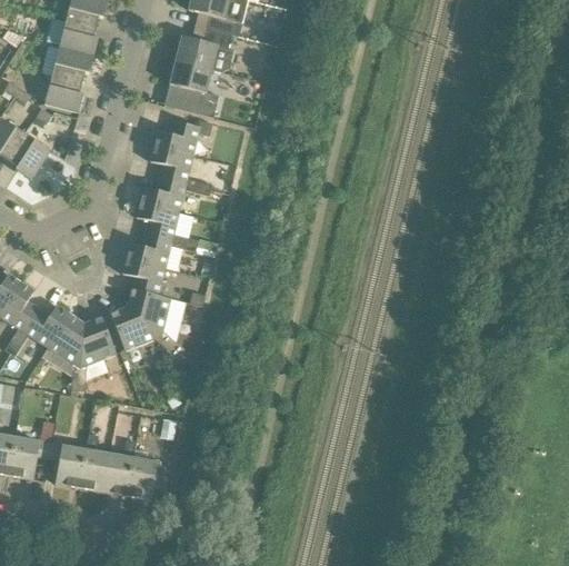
[(103,18),(108,0),(70,0),(67,19),(97,27),(99,16),(103,18)]
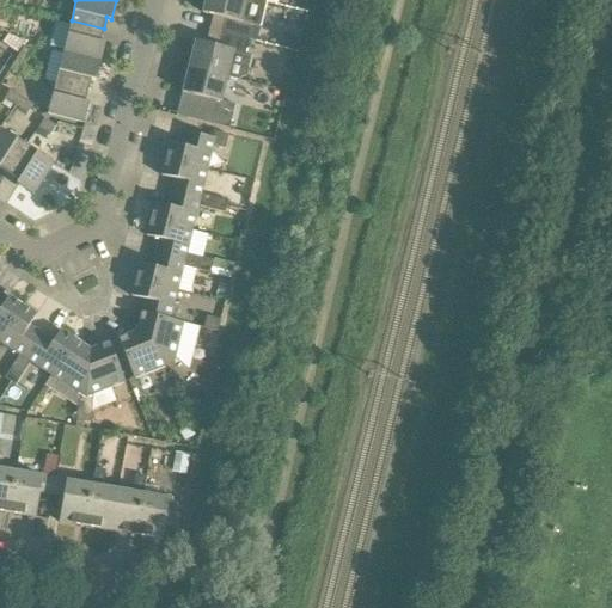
[(204,0),(203,10),(214,13),(210,28),(250,37),(254,23),(261,25),(267,0),(204,0)]
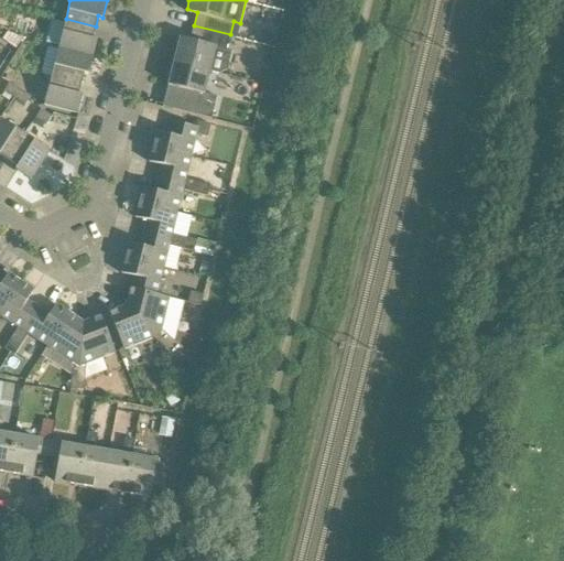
[(58,46),(93,55),(97,38),(93,36),(96,27),(66,19),(58,46)]
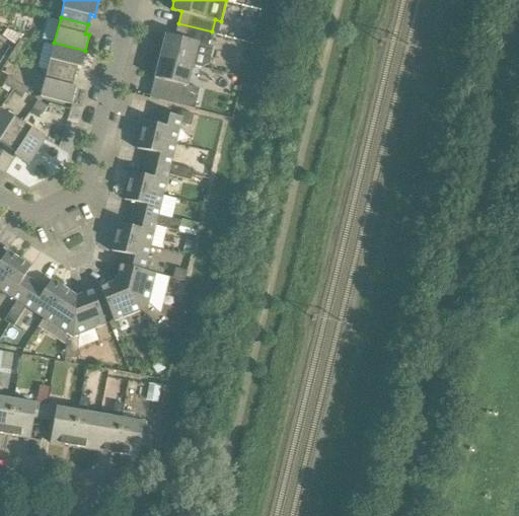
[(212,31),(178,23),(175,34),(166,32),(160,55),(194,63),(204,65),(204,64),(211,63),(215,45),(209,44),(212,31)]
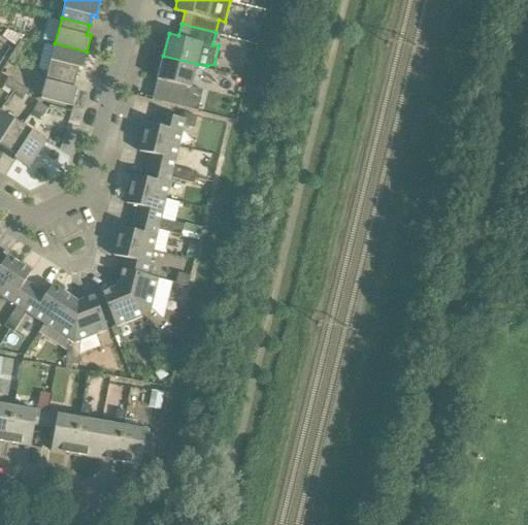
[(22,38),(14,48),(22,54),(29,43),(22,38)]
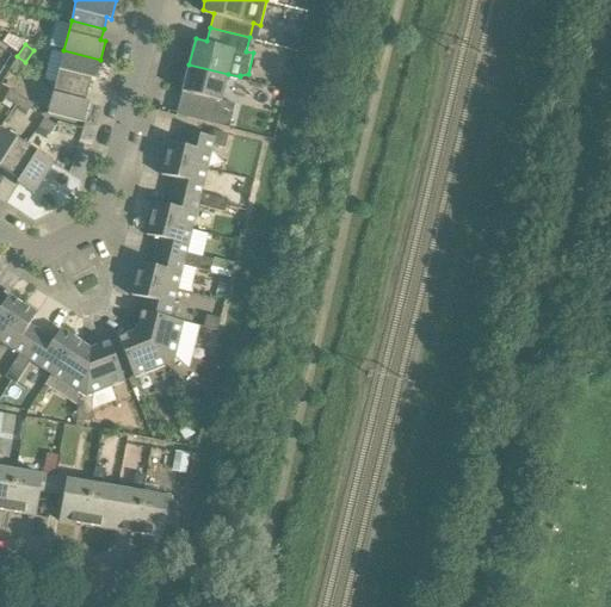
[(96,79),(100,60),(63,50),(56,80),(88,88),(92,78),(96,79)]
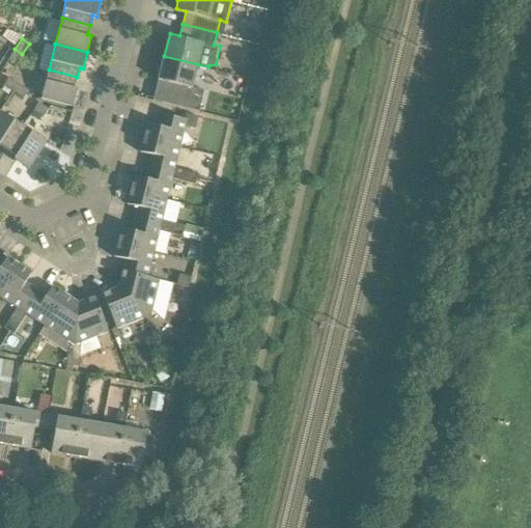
[(16,63),(22,54),(15,49),(8,58),(16,63)]
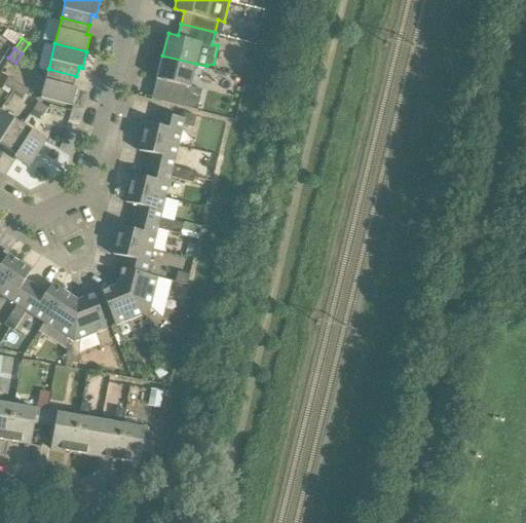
[(196,64),(162,55),(157,77),(166,79),(161,100),(197,109),(202,87),(191,84),(196,64)]
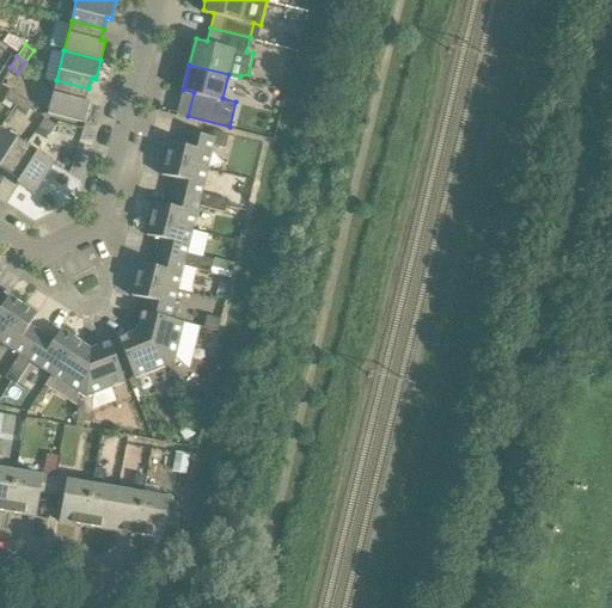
[(49,111),(85,121),(91,102),(86,100),(89,88),(56,80),(49,111)]
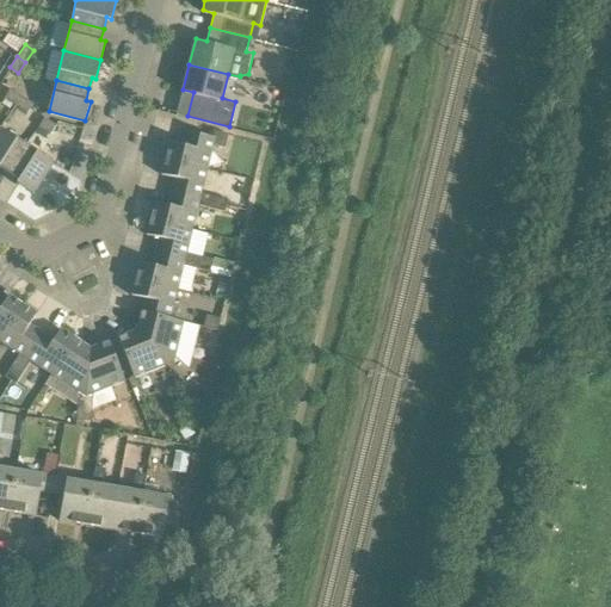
[(5,95),(17,103),(23,94),(11,87),(5,95)]
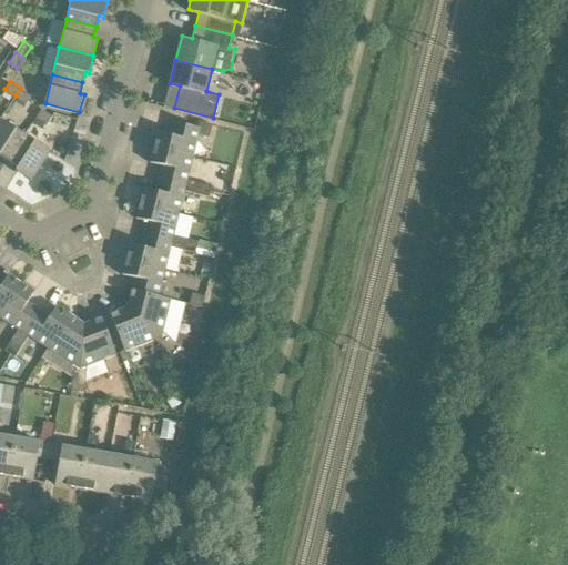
[(21,88),(16,96),(26,103),(31,94),(21,88)]
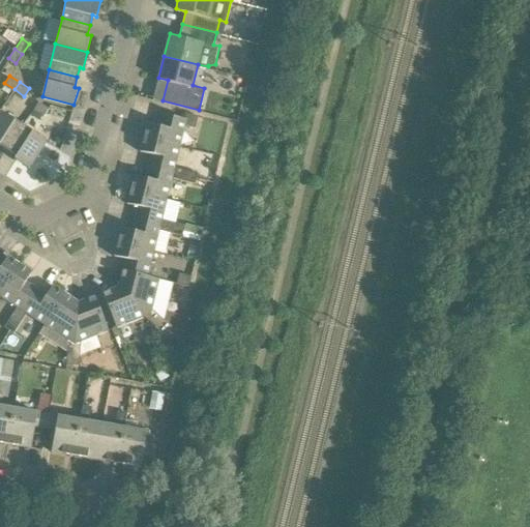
[(45,115),(49,107),(38,100),(34,108),(45,115)]
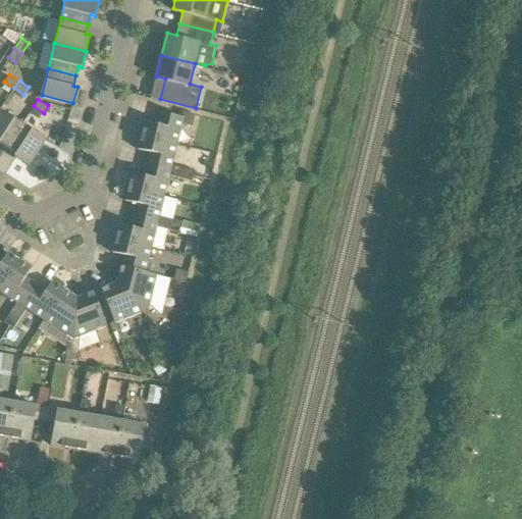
[(23,122),(1,108),(0,110),(0,141),(8,146),(23,122)]
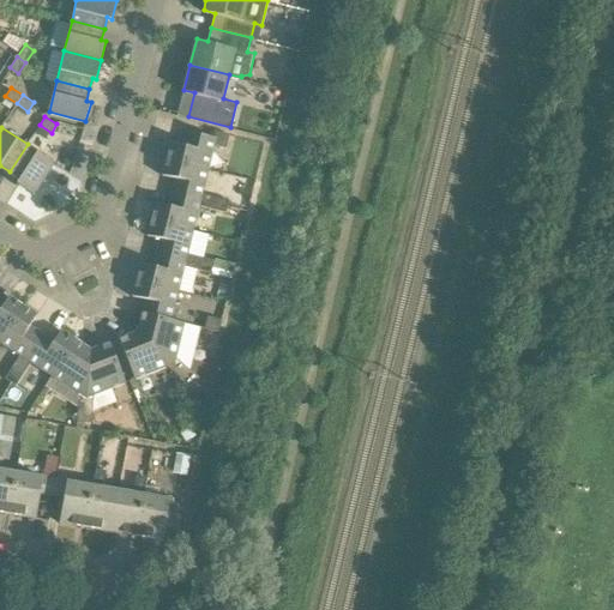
[(167,157),(209,167),(215,144),(227,146),(230,133),(217,130),(216,137),(187,130),(184,144),(170,140),(167,157)]
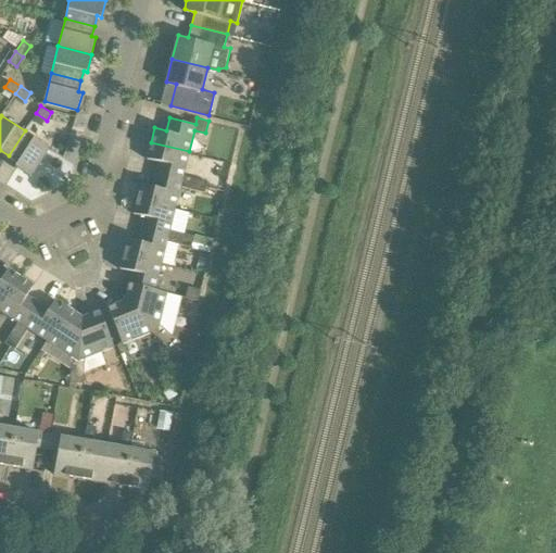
[(49,146),(25,130),(9,155),(17,162),(15,165),(30,175),(49,146)]
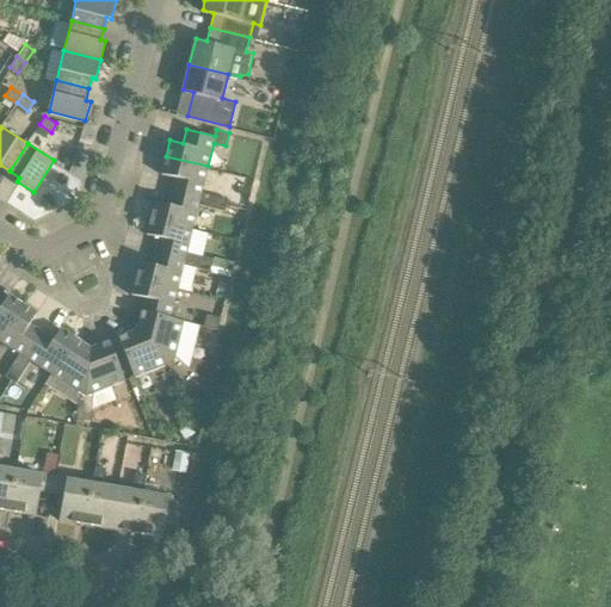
[(174,177),(172,190),(227,203),(228,197),(202,191),(208,166),(166,156),(162,173),(174,177)]
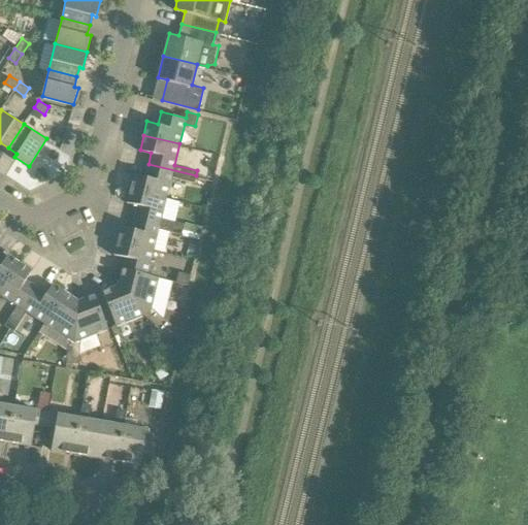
[(196,175),(149,164),(145,176),(134,173),(131,188),(166,196),(171,175),(195,182),(196,175)]
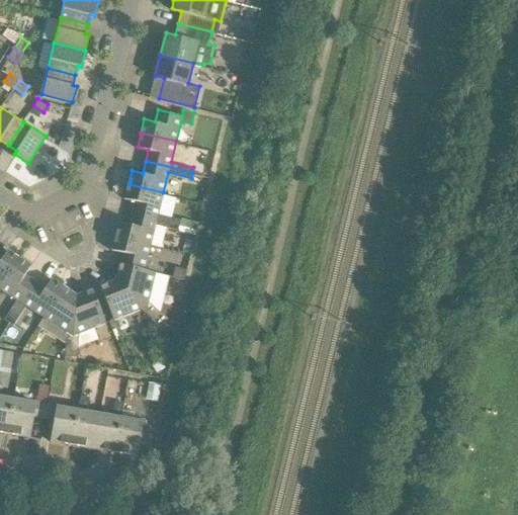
[(136,200),(133,212),(180,224),(181,219),(158,212),(163,192),(128,184),(124,197),(136,200)]
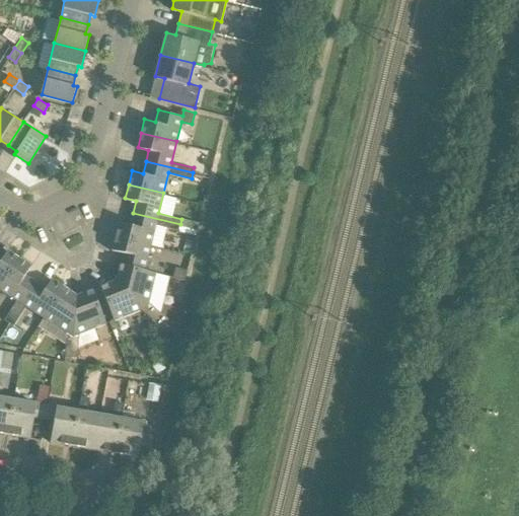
[(120,221),(116,235),(151,244),(156,224),(178,229),(180,224),(133,213),(130,224),(120,221)]
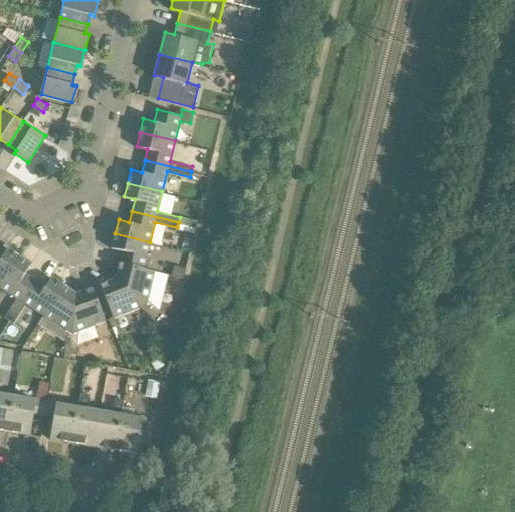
[(150,242),(115,233),(112,247),(123,250),(120,262),(144,268),(150,242)]
